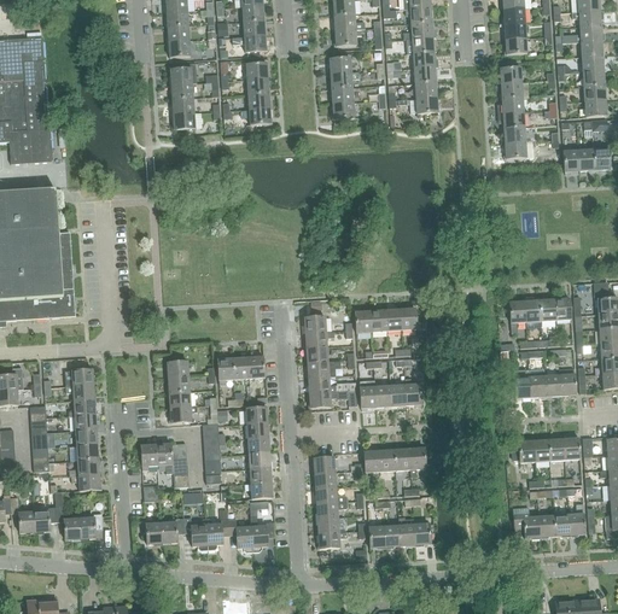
[(165,0),(167,11),(187,10),(186,0),(165,0)]
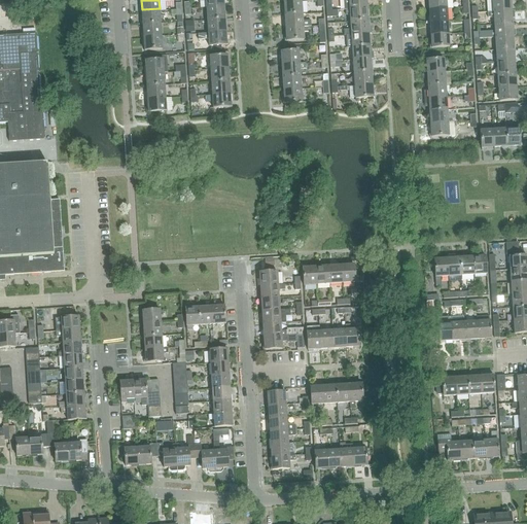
[(284,0),(285,12),(303,11),(302,0),(284,0)]
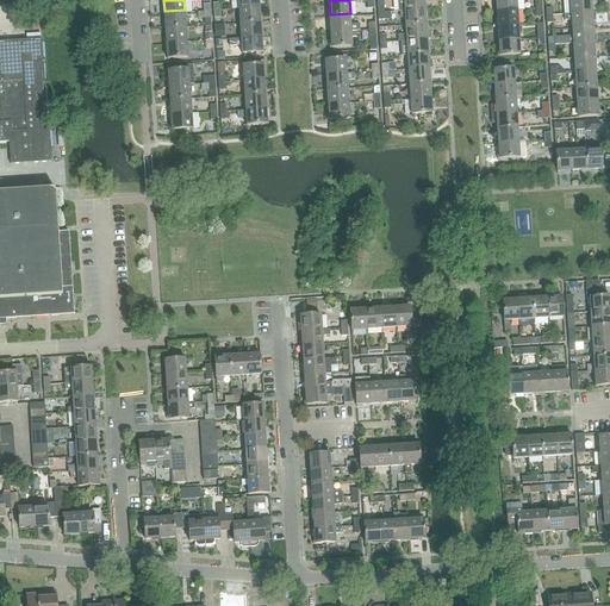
[(562,0),(564,12),(572,11),(591,10),(590,0),(562,0)]
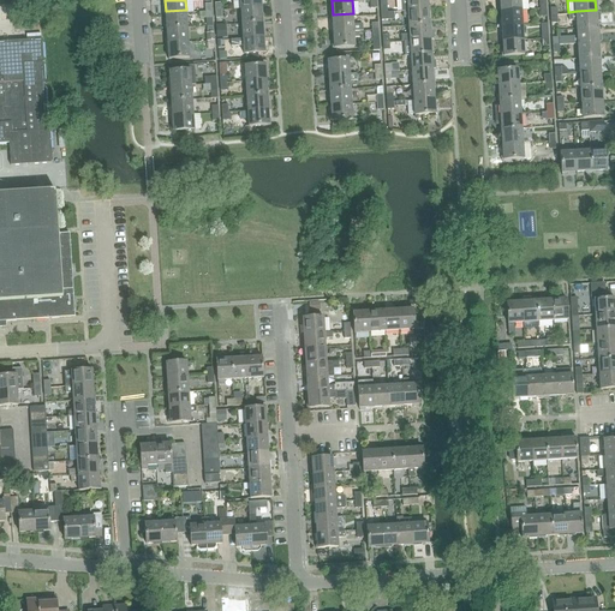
[(242,6),(243,21),(263,19),(262,5),(242,6)]
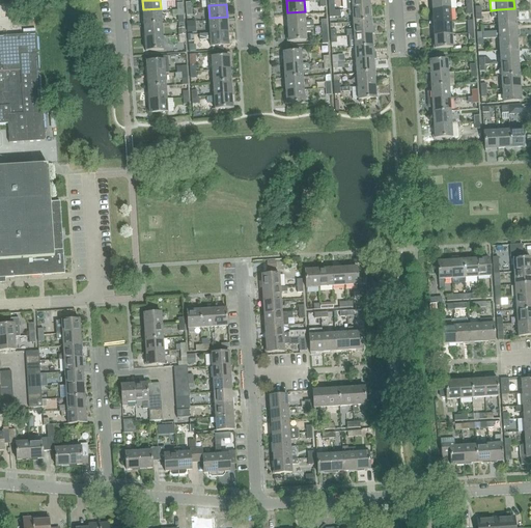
[(353,6),(354,19),(371,18),(370,5),(353,6)]
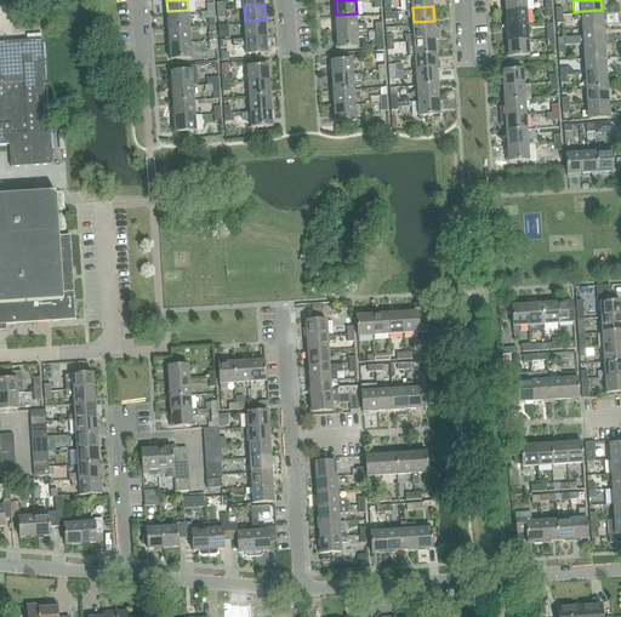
[(506,9),(507,24),(528,23),(528,7),(506,9)]
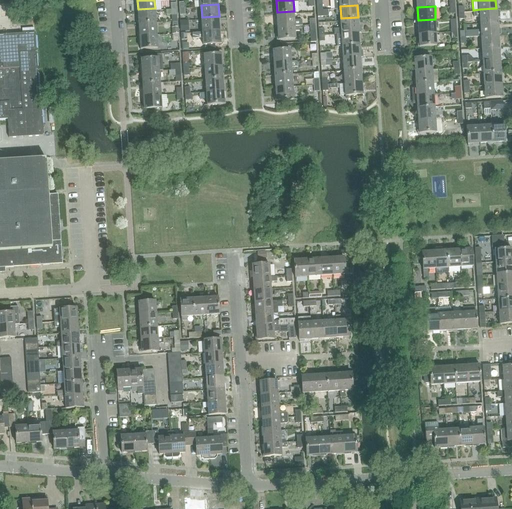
[(138,9),(139,22),(156,21),(155,8),(138,9)]
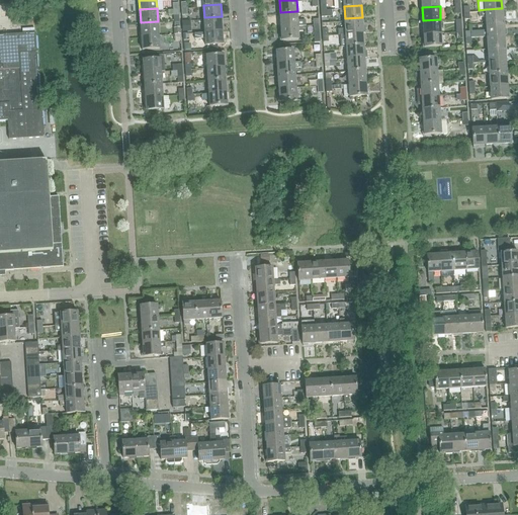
[(486,9),(480,10),(480,15),(486,14),(486,22),(503,21),(503,15),(504,15),(505,14),(505,9),(504,8),(502,8),(486,9)]
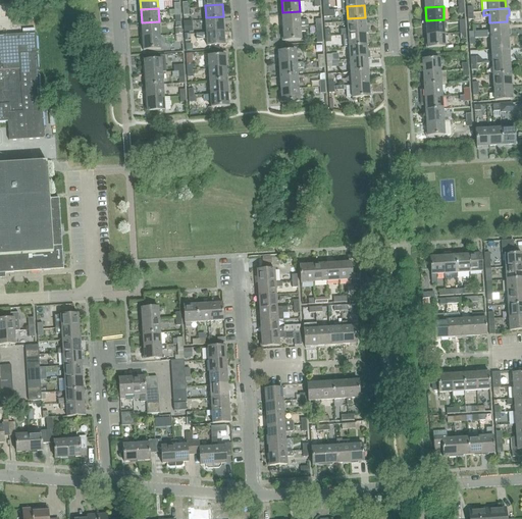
[(282,12),(283,26),(305,23),(308,23),(307,17),(300,17),(300,11),(282,12)]
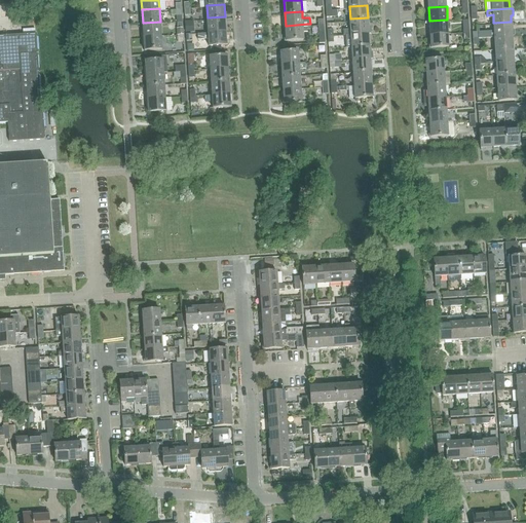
[(208,17),(209,31),(226,30),(225,16),(208,17)]
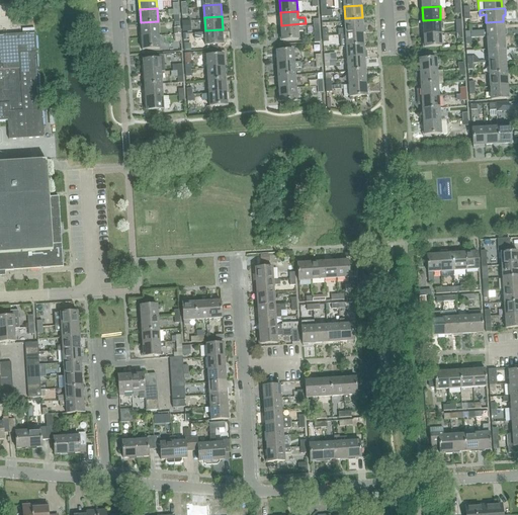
[(362,23),(362,17),(345,18),(345,27),(338,27),(339,31),(345,31),(363,30),(365,30),(366,29),(366,23),(365,23),(362,23)]
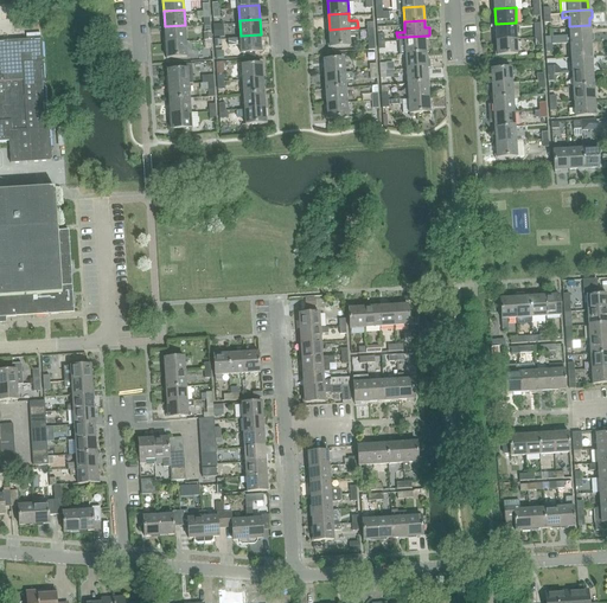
[(496,24),(497,38),(517,37),(516,23),(496,24)]
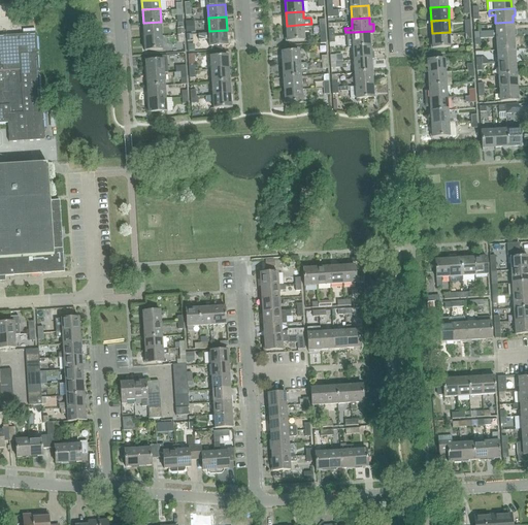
[(143,23),(144,35),(162,34),(161,22),(143,23)]
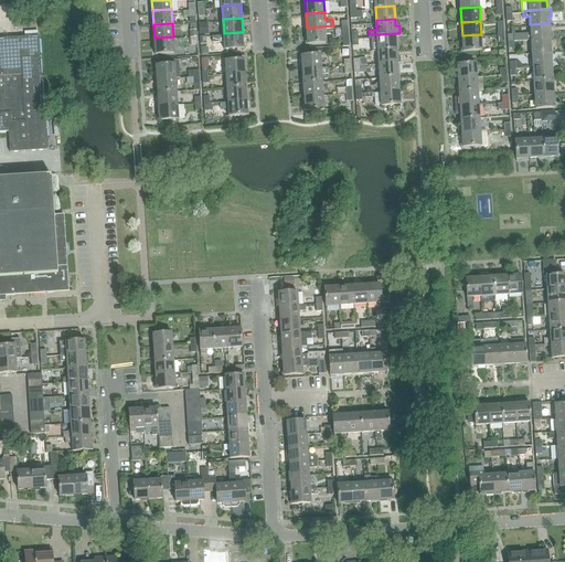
[(528,31),(513,32),(513,39),(531,38),(550,36),(550,35),(551,35),(552,34),(552,30),(551,29),(550,29),(548,23),(530,24),(531,31),(528,32),(528,31)]
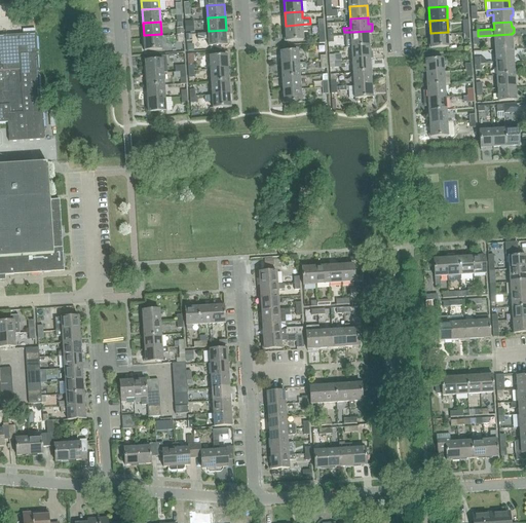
[(307,24),(286,26),(287,39),(303,38),(303,30),(307,29),(307,24)]
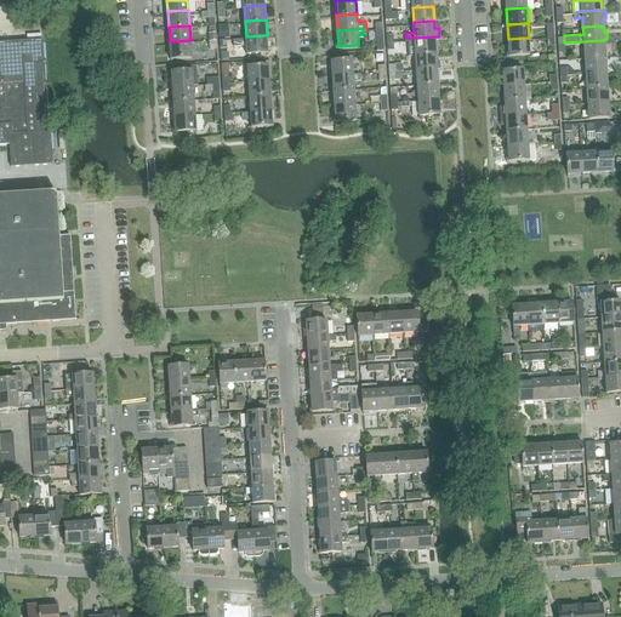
[(267,51),(267,35),(246,36),(233,38),(233,44),(246,43),(246,52),(249,52),(249,56),(261,55),(261,51),(267,51)]
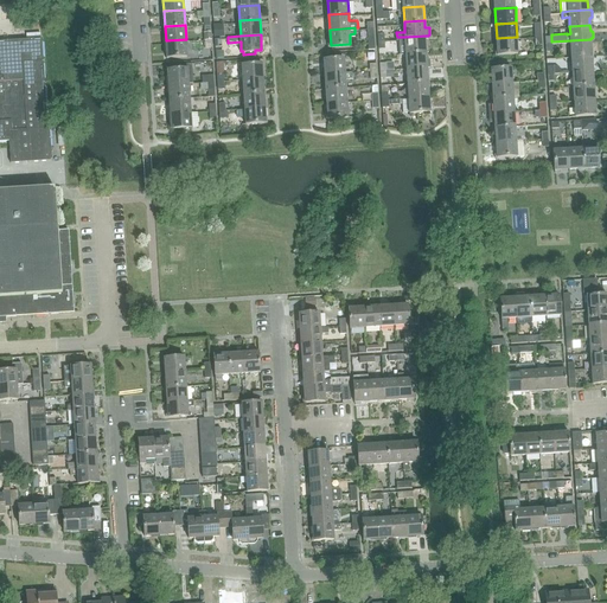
[(11,153),(12,154),(11,155),(11,161),(52,158),(50,126),(48,126),(42,36),(0,38),(0,139),(10,139),(11,153)]
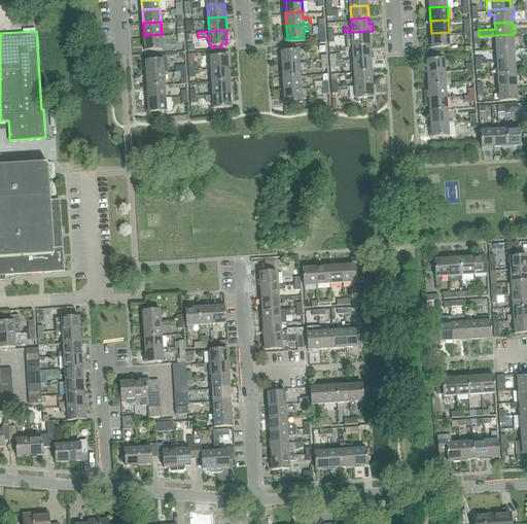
[(351,32),(352,44),(370,43),(370,31),(351,32)]
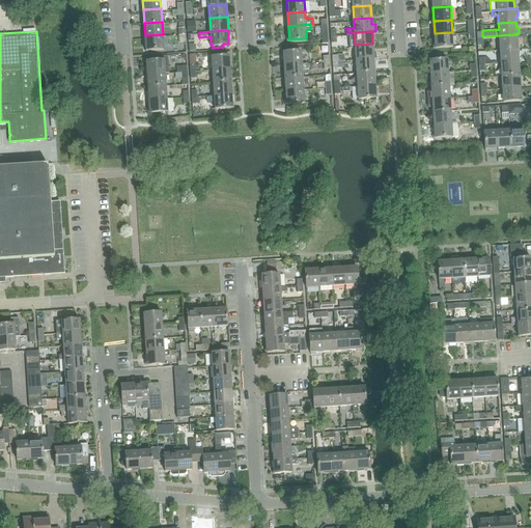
[(452,32),(435,33),(436,46),(453,45),(452,32)]
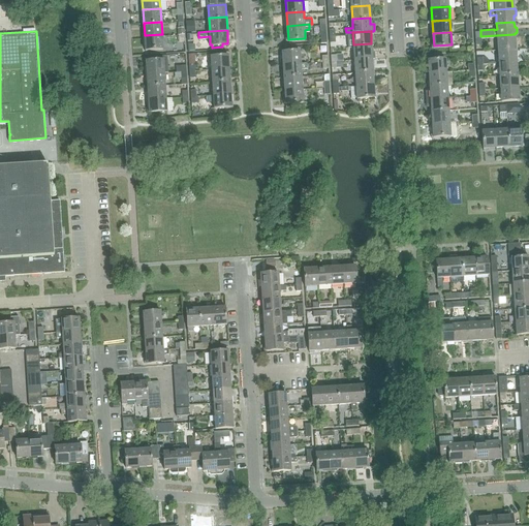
[(162,34),(145,35),(146,49),(163,48),(162,34)]
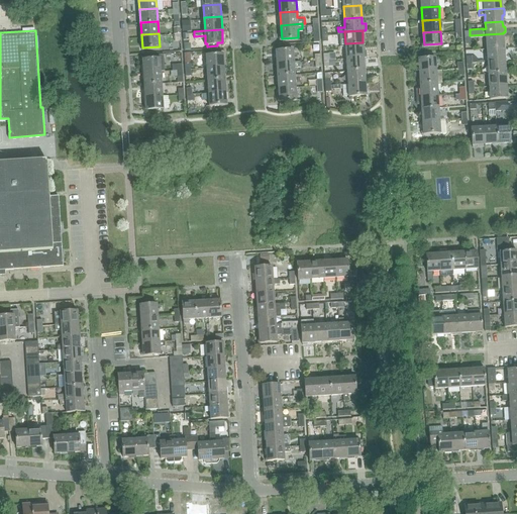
[(486,34),(487,46),(504,45),(503,33),(486,34)]
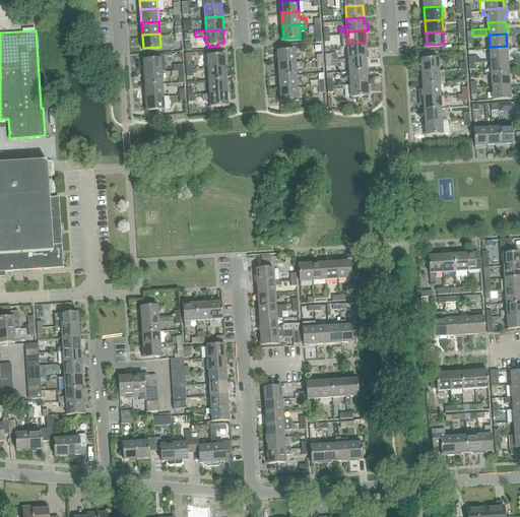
[(365,43),(347,44),(348,57),(366,55),(369,55),(370,54),(369,49),(368,48),(366,48),(365,43)]
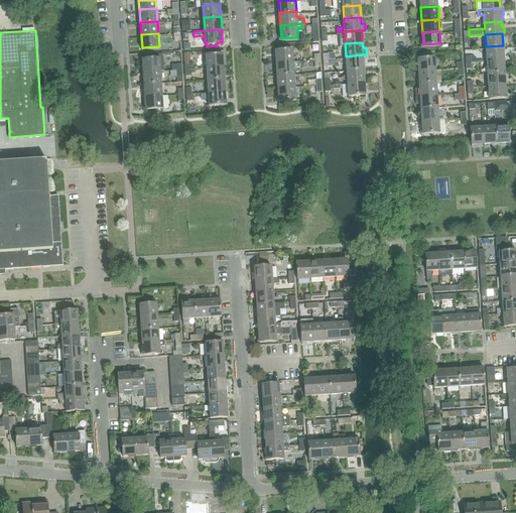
[(486,46),(487,59),(504,58),(503,45),(486,46)]
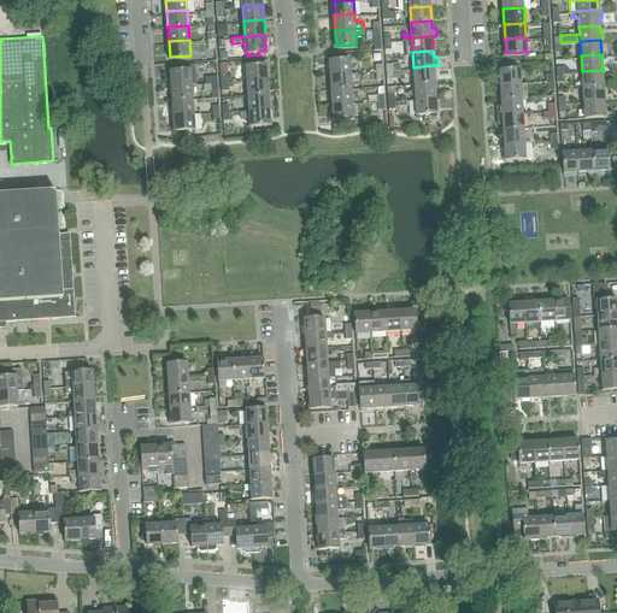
[(329,58),(330,74),(351,71),(350,57),(329,58)]
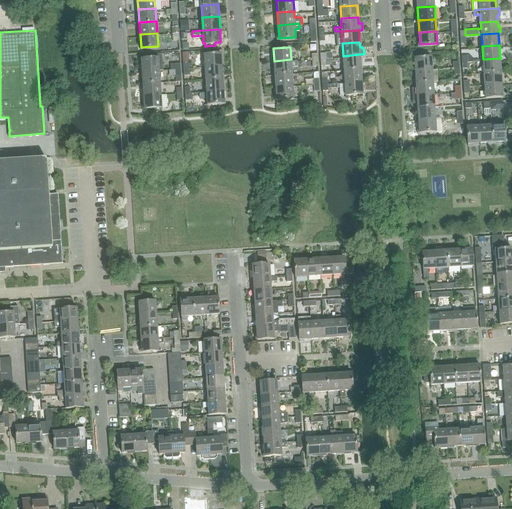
[(204,52),(205,65),(222,64),(221,51),(204,52)]
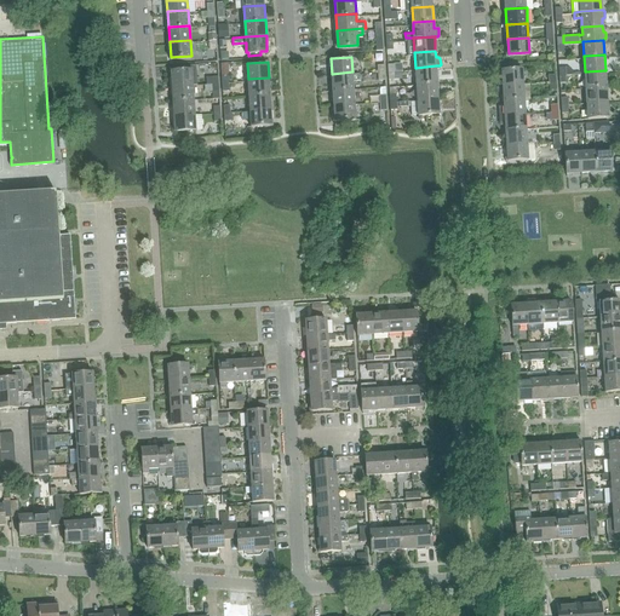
[(415,68),(417,82),(437,80),(436,65),(415,68)]
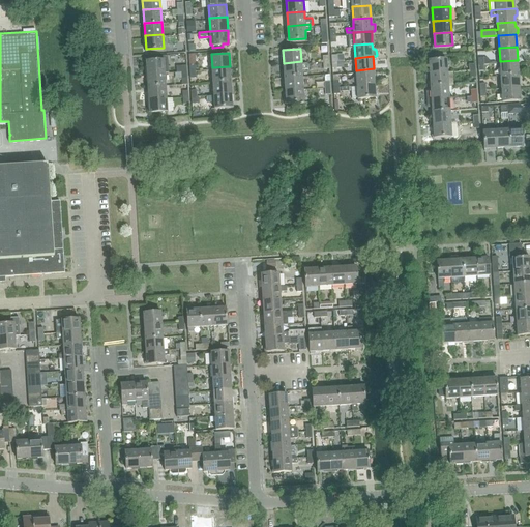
[(430,58),(430,70),(448,69),(447,57),(430,58)]
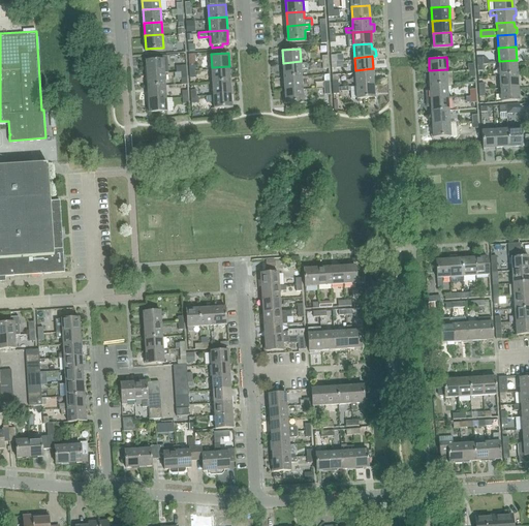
[(146,59),(147,72),(164,71),(163,58),(146,59)]
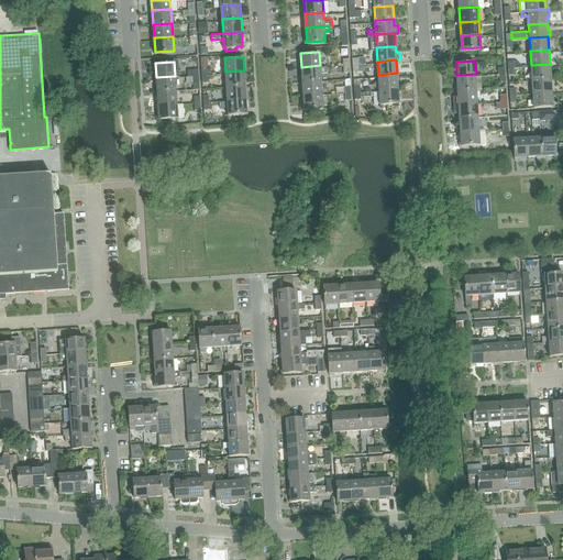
[(531,65),(532,78),(550,77),(550,64),(531,65)]
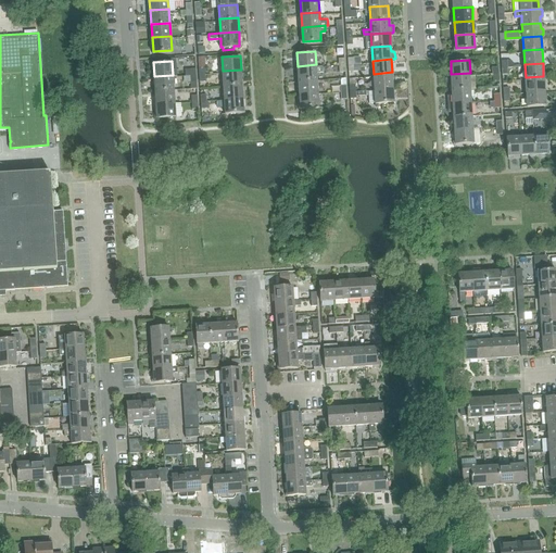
[(298,66),(299,79),(317,77),(316,64),(298,66)]
